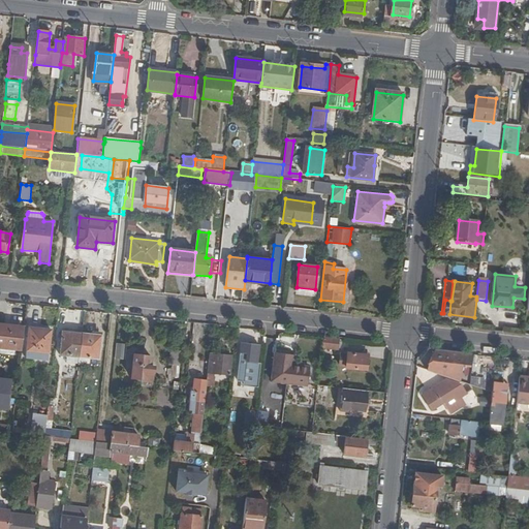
[(0,325),(0,347),(16,349),(18,328),(0,325)]
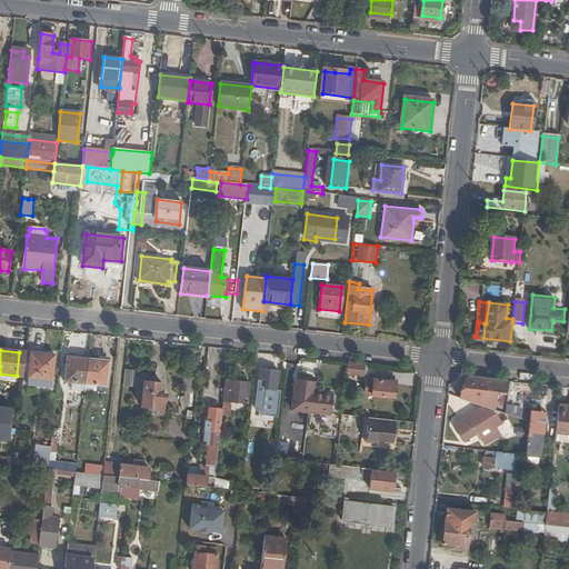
[(52,381),(55,356),(32,353),(29,378),(52,381)]
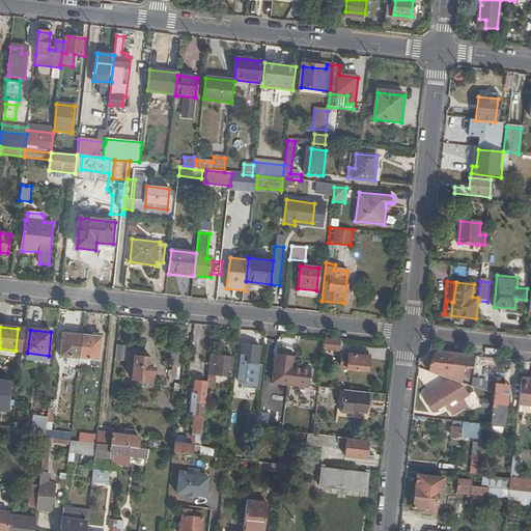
[(80,358),(83,336),(63,334),(60,356),(80,358)]
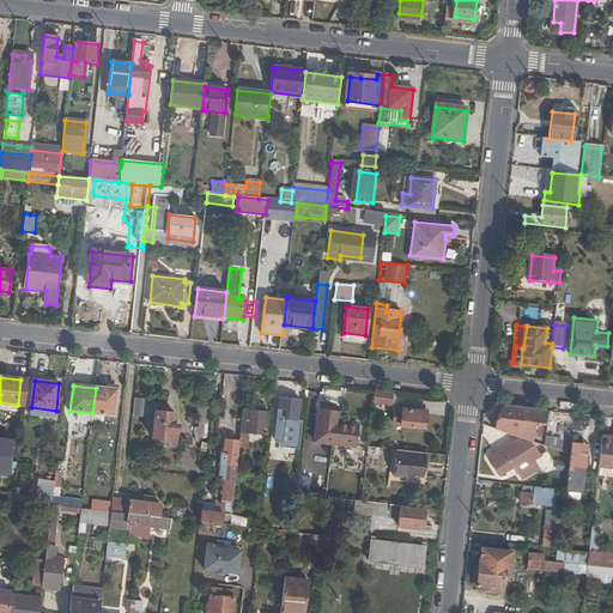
[(119,390),(96,388),(92,413),(115,416),(119,390)]
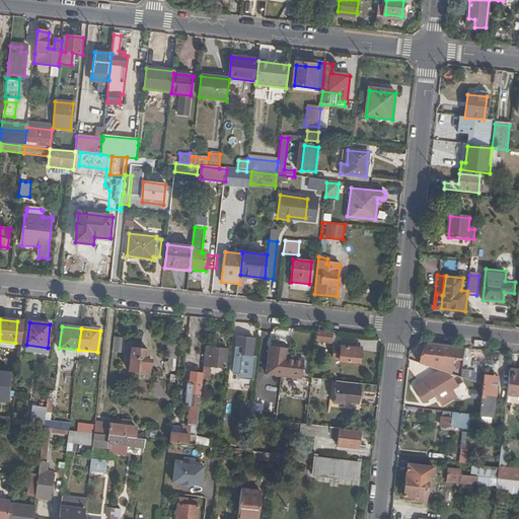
[(329,343),(330,332),(317,331),(316,342),(329,343)]
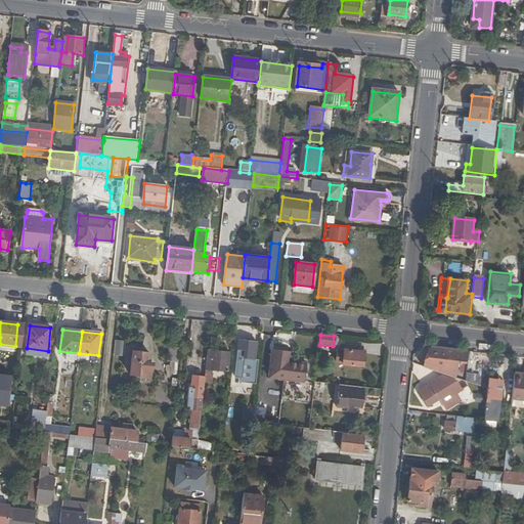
[(125,343),(116,342),(115,355),(123,356),(125,343)]
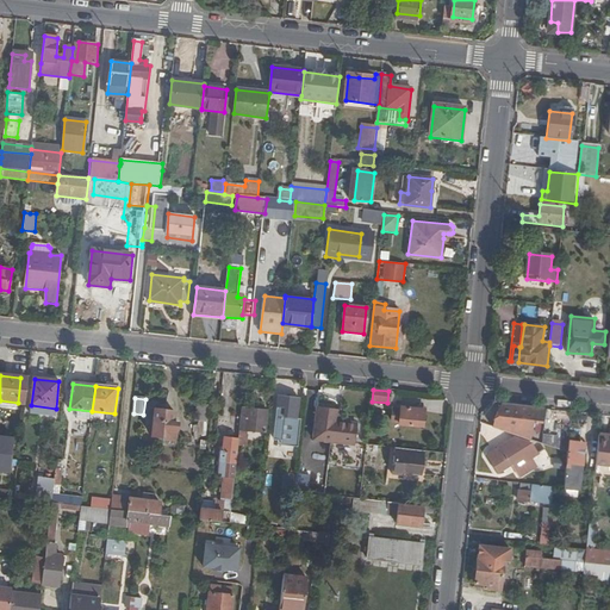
[(278,410),(287,410),(286,417),(286,419),(298,421),(300,399),(279,398),(278,410)]
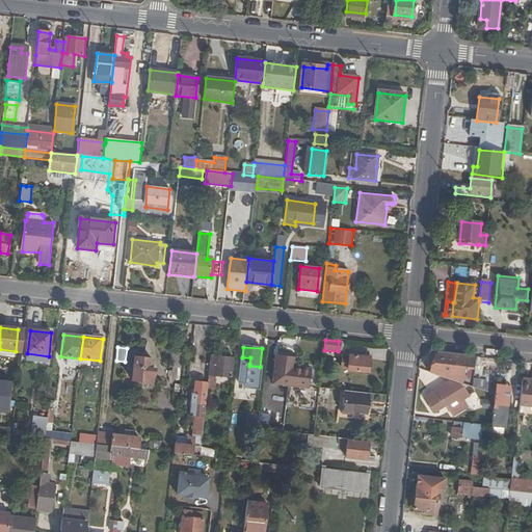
[(169,367),(182,368),(183,354),(170,353),(169,367)]
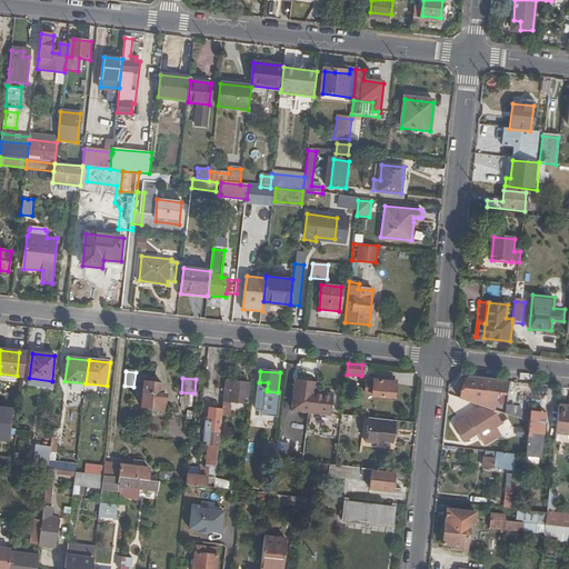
[(472,378),(462,400),(498,411),(501,396),(509,396),(510,381),(472,378)]
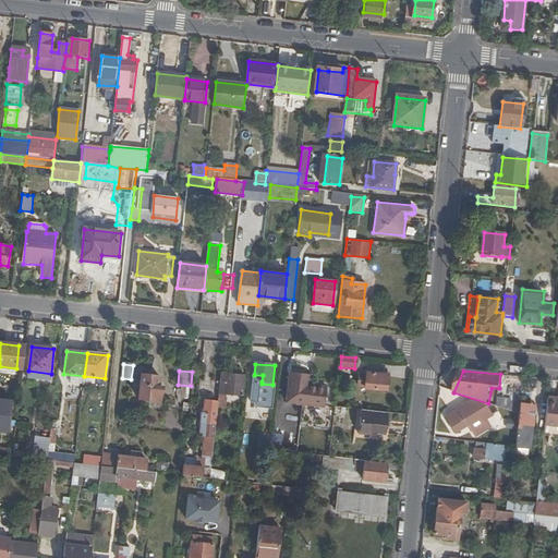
[(245,376),(222,373),(221,383),(225,384),(225,391),(225,393),(228,393),(242,396),(245,376)]
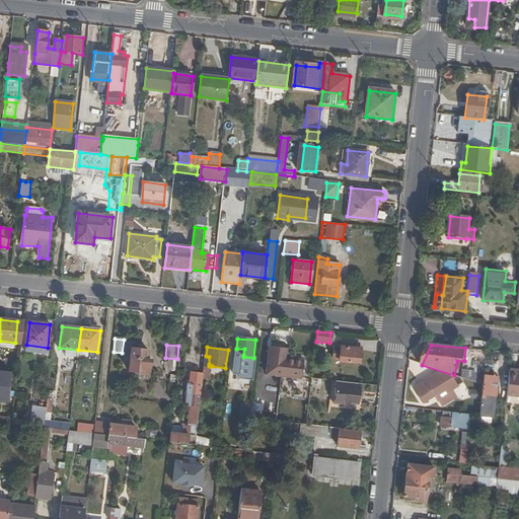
[(303,378),(305,361),(288,359),(289,349),(271,347),(268,375),(303,378)]
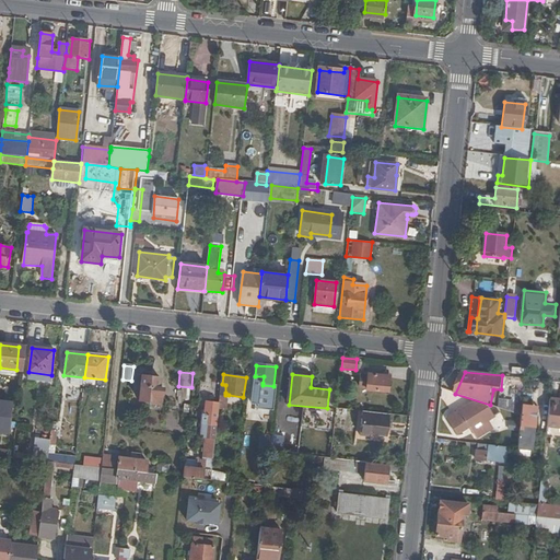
[(388,378),(389,376),(387,376),(368,374),(366,389),(387,393),(388,378)]
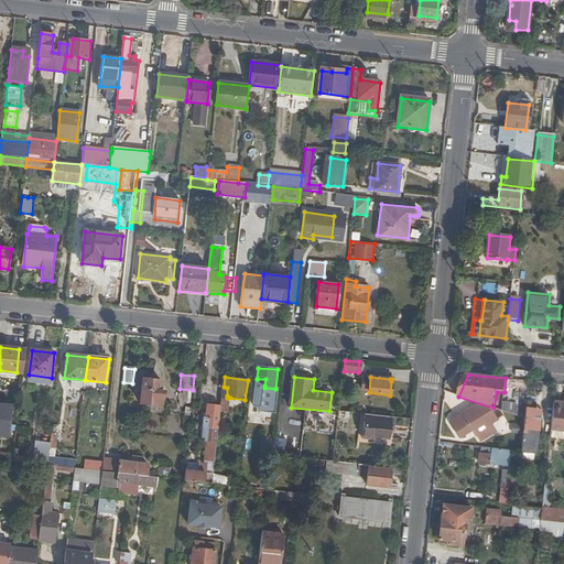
[(161,381),(143,379),(141,400),(150,401),(150,405),(163,407),(164,391),(160,390),(161,381)]
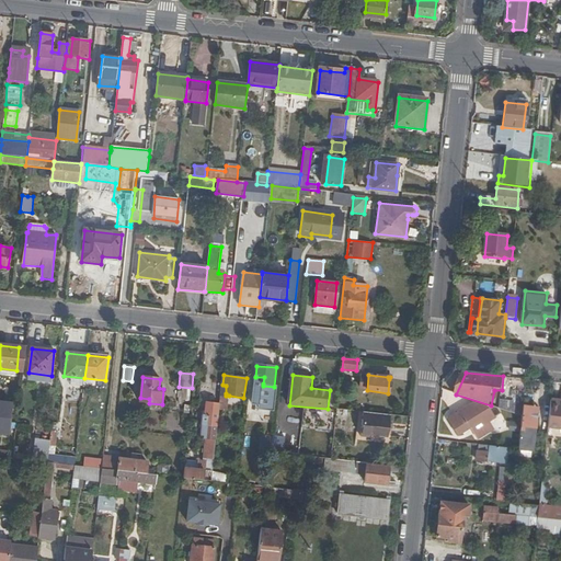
[(227,415),(229,396),(226,396),(225,404),(220,404),(219,414),(222,414),(227,415)]
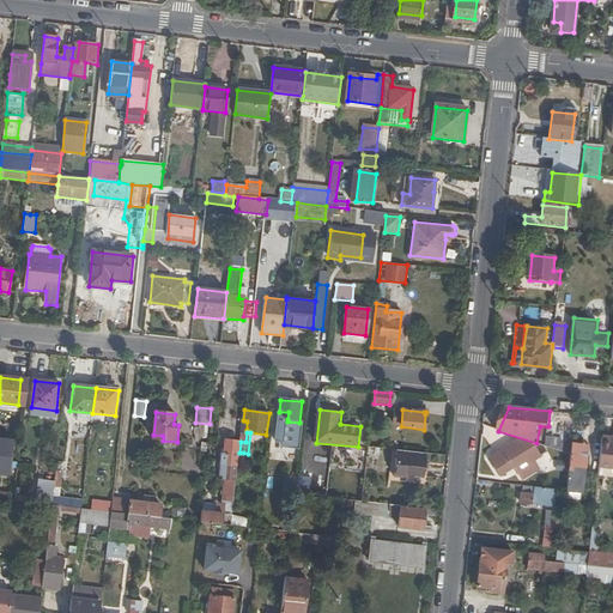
[(11,437),(0,435),(0,471),(7,472),(11,437)]
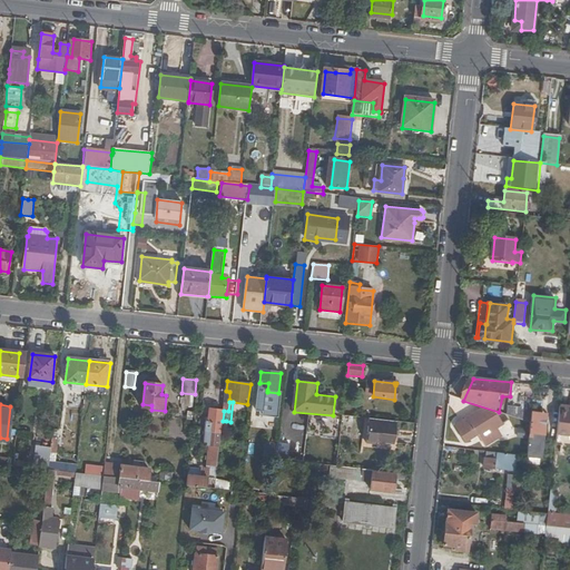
[(558,433),(569,434),(569,405),(561,405),(558,433)]
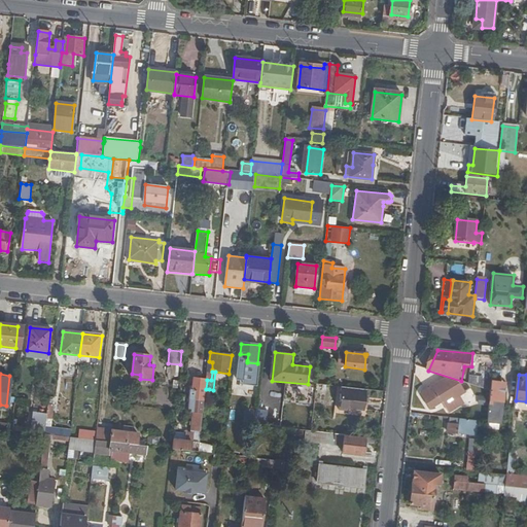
[(190,399),(204,400),(205,398),(206,389),(207,380),(194,378),(192,389),(191,389),(190,399)]
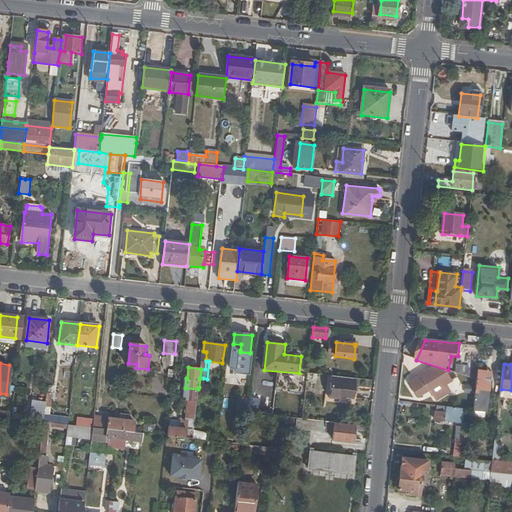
[(437,371),(435,368),(410,383),(418,397),(431,389),(437,399),(449,393),(445,386),(453,382),(447,371),(440,369),(437,371)]
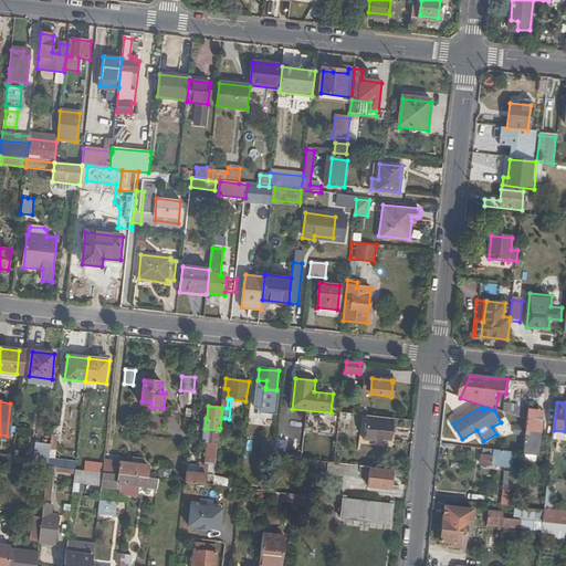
[(527,420),(524,454),(538,456),(543,411),(528,410),(527,420)]
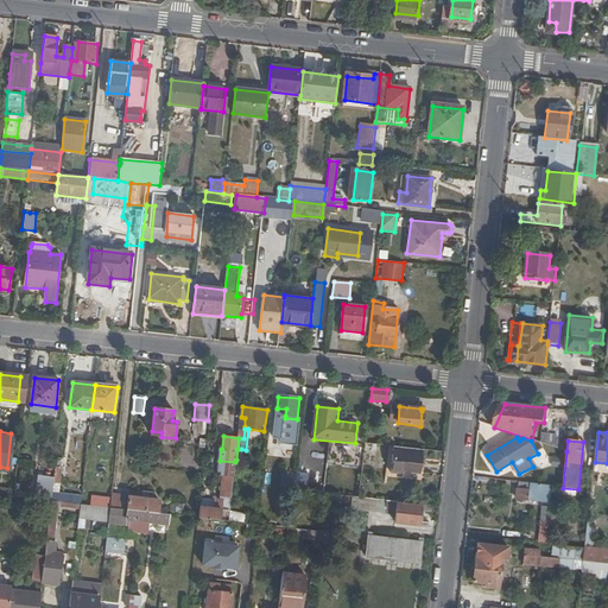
[(377,455),(378,444),(366,443),(365,454),(377,455)]
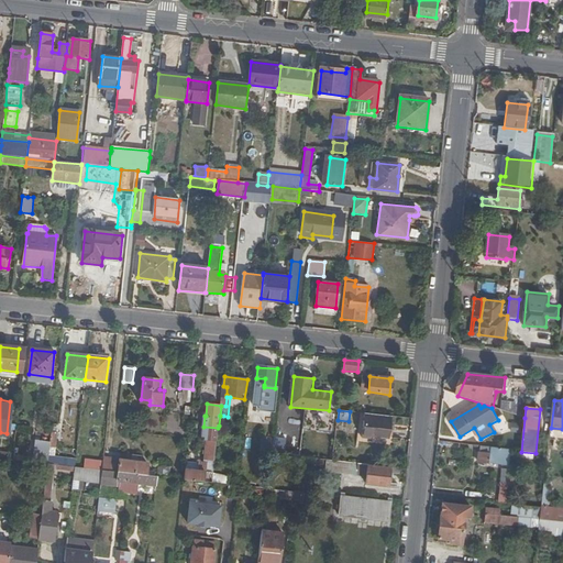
[(392,424),(393,417),(365,414),(363,438),(373,439),(374,437),(390,439),(392,430),(392,424)]
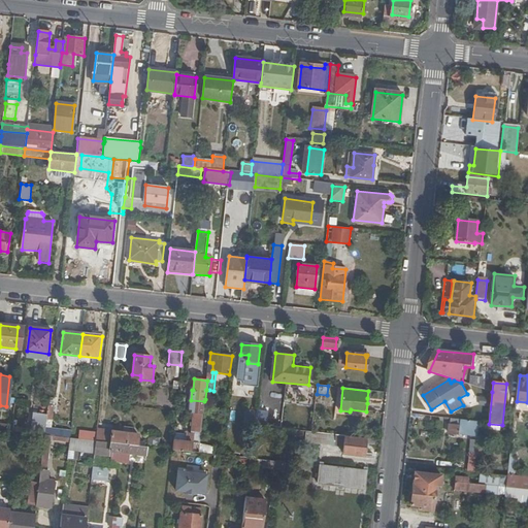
[(481,398),(481,405),(489,406),(490,398),(481,398)]
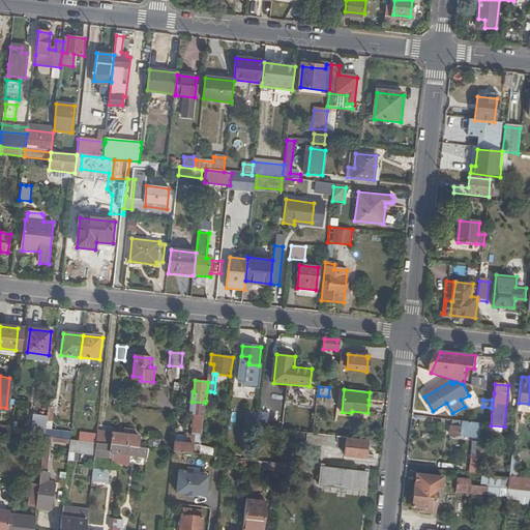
[(47,420),(54,420),(55,410),(48,409),(47,416),(47,420)]
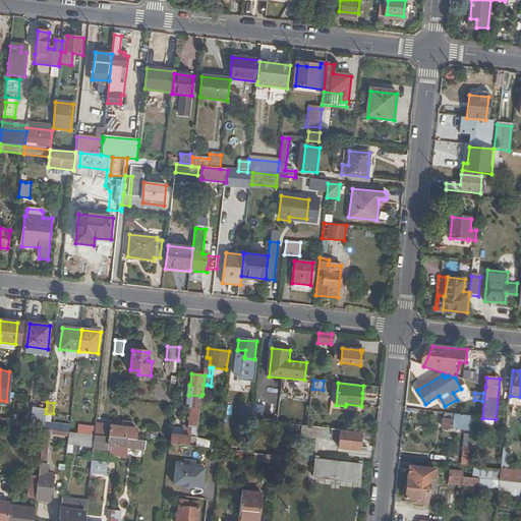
[(266,406),(252,405),(250,420),(264,421),(266,406)]
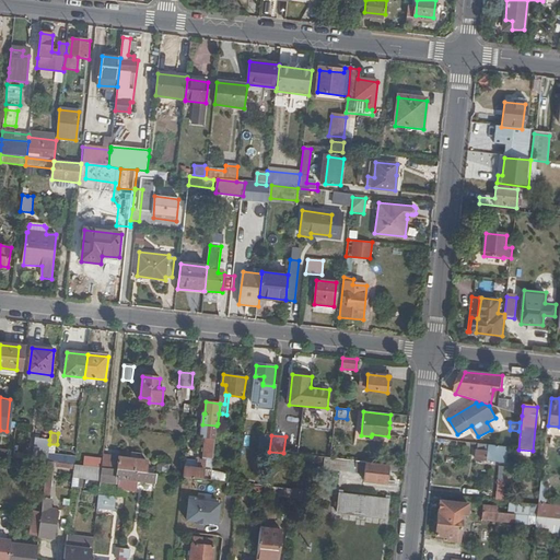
[(214,453),(216,438),(205,436),(203,452),(214,453)]
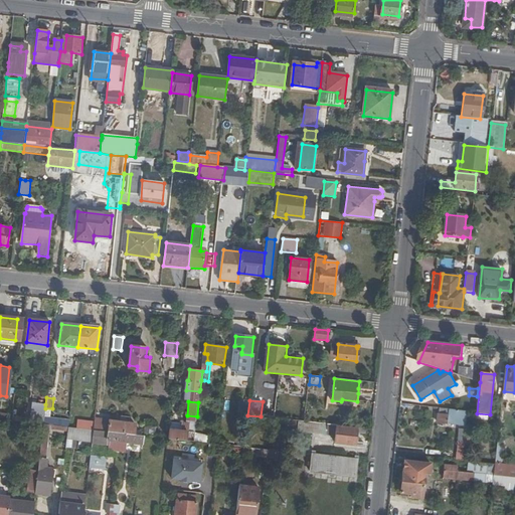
[(43,424),(45,408),(45,404),(38,403),(37,415),(30,414),(29,422),(43,424)]
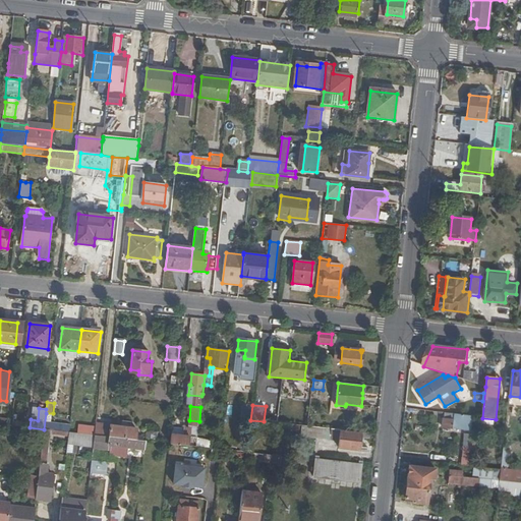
[(51,429),(69,432),(70,424),(52,422),(53,413),(46,413),(44,429),(45,429),(51,429)]
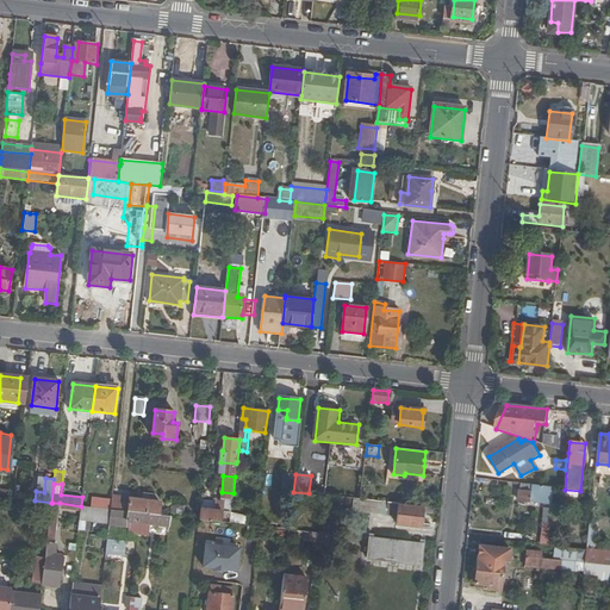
[(553,490),(523,485),(521,503),(552,506),(553,490)]
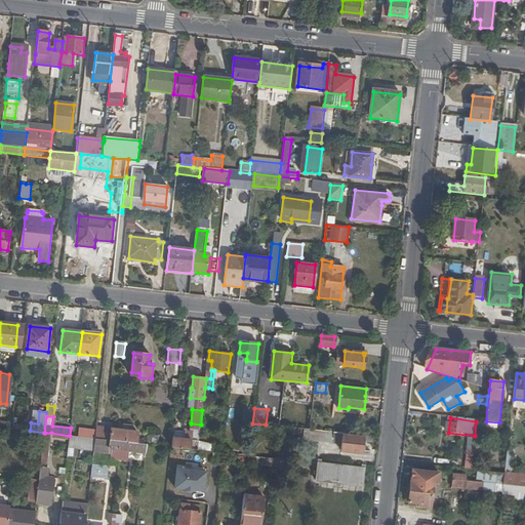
[(200,434),(201,425),(191,423),(190,433),(200,434)]
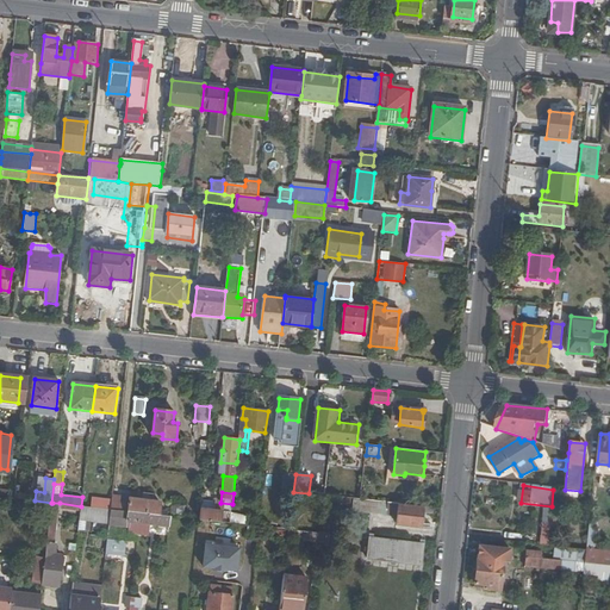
[(112,509),(160,515),(161,502),(154,500),(155,495),(143,493),(143,499),(130,498),(129,500),(117,499),(117,497),(113,497),(112,499),(112,509)]
